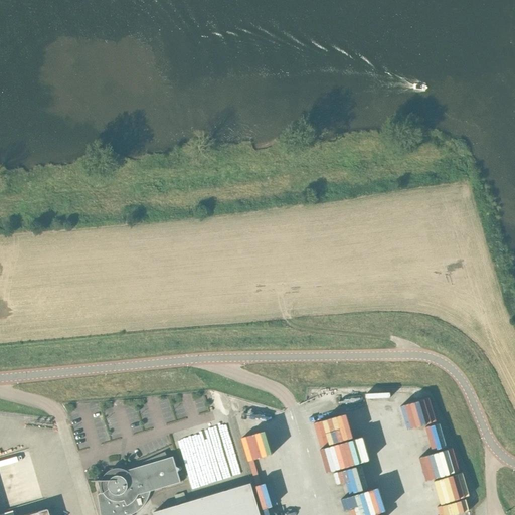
[(375,401),(375,411),(401,411),(401,398),(414,397),(414,391),(360,392),(360,401),(375,401)]
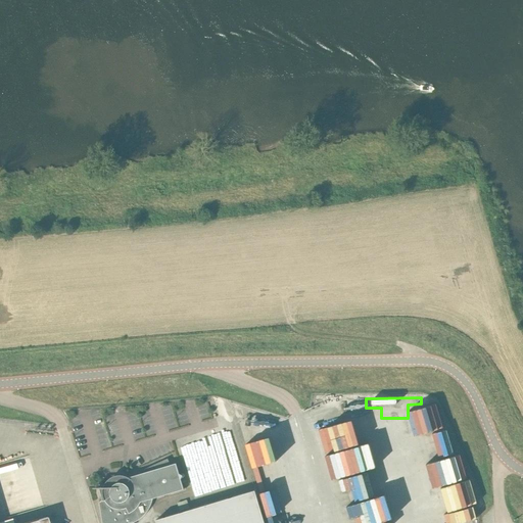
[(427,430),(444,427),(440,403),(423,407),(427,430)]
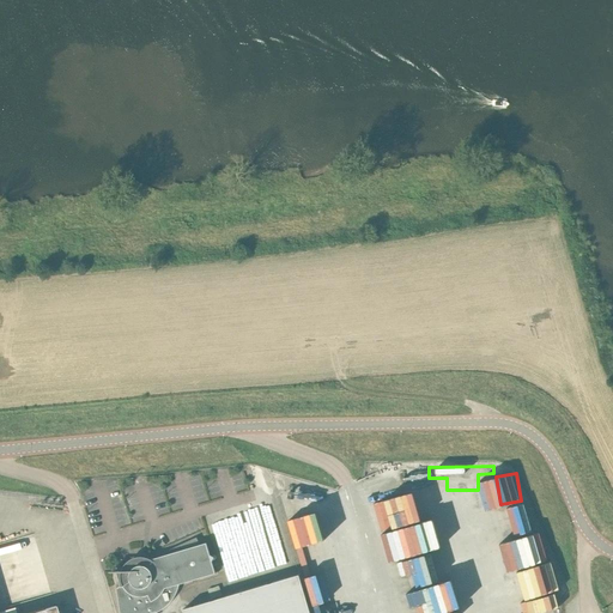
[(384,501),(390,528),(431,519),(425,491),(384,501)]
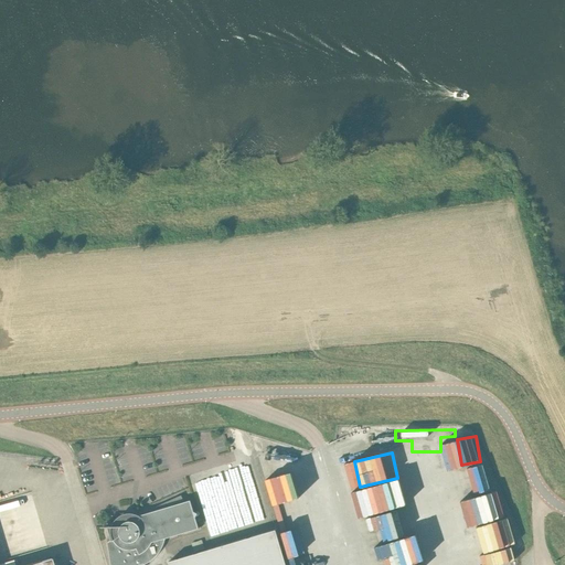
[(0,475),(16,478),(18,461),(0,458),(0,475)]
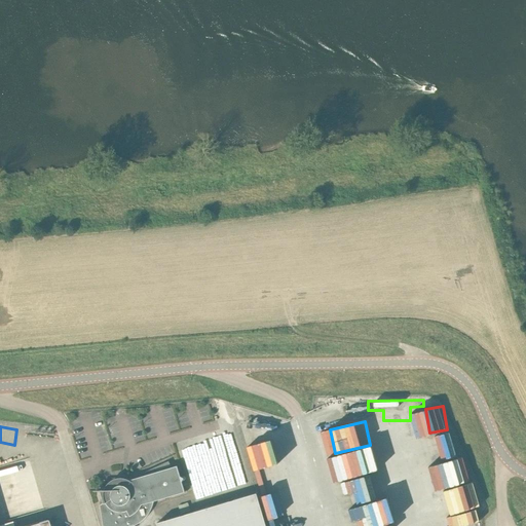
[(290,455),(283,431),(253,440),(259,463),(290,455)]
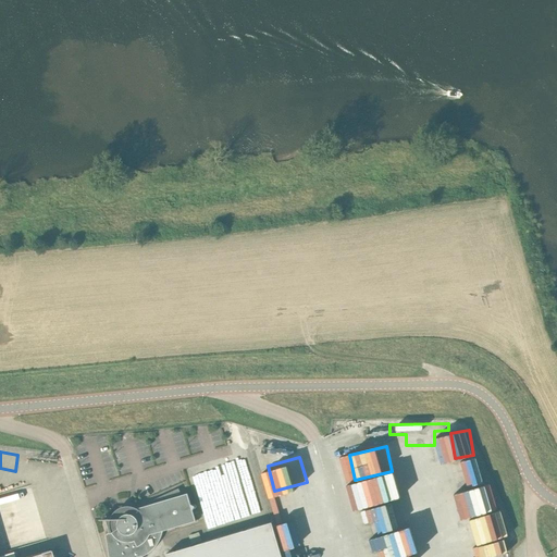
[(345,487),(353,514),(399,500),(393,474),(345,487)]
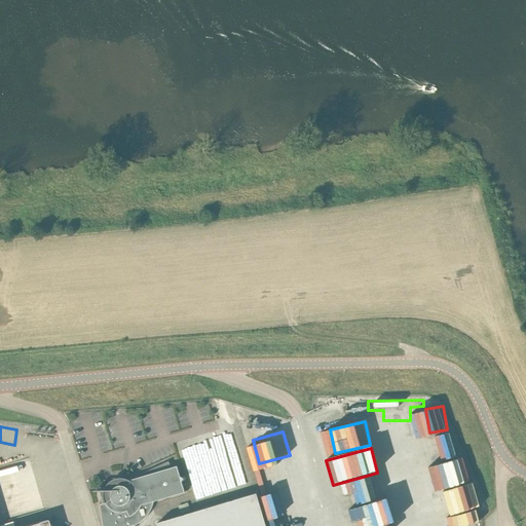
[(185,491),(177,466),(130,480),(125,479),(123,478),(121,478),(119,478),(116,479),(111,481),(109,483),(107,485),(106,487),(100,490),(104,503),(102,504),(100,505),(103,525),(135,525),(139,523),(144,520),(146,517),(149,514),(151,510),(152,506),(154,501),(185,491)]
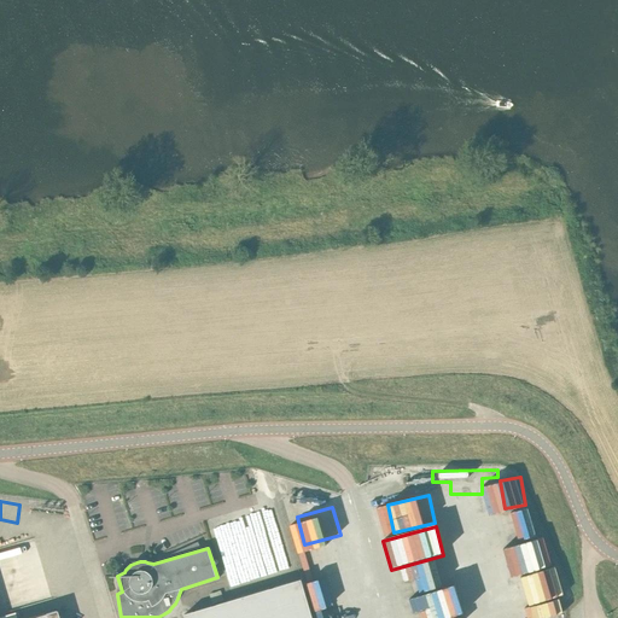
[(313,617),(302,579),(185,614),(186,617),(313,617)]
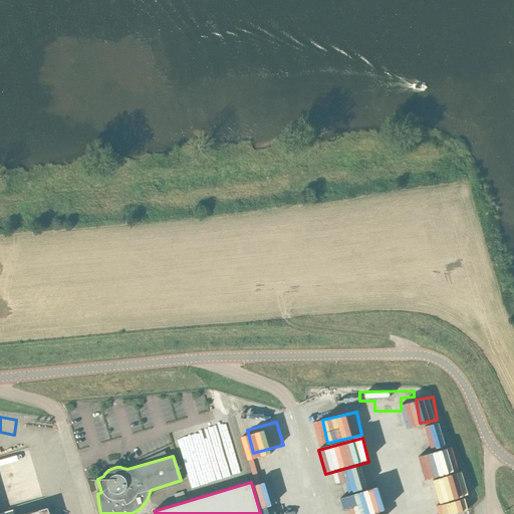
[(442,498),(445,513),(449,513),(472,509),(468,492),(462,494),(442,498)]
